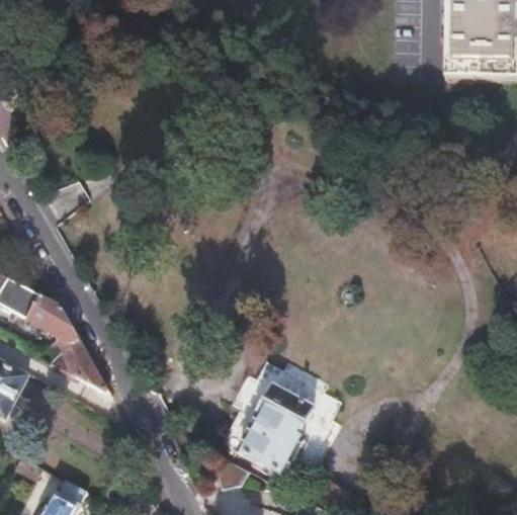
[(444,0),(442,78),(515,80),(516,29),(516,0),(444,0)]
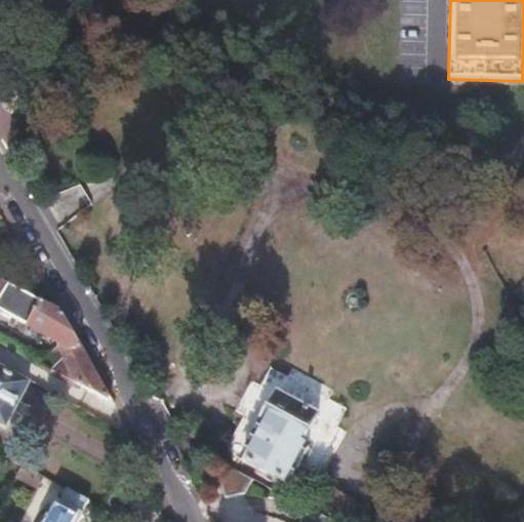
[(0,285),(22,296),(26,289),(0,276),(0,285)]
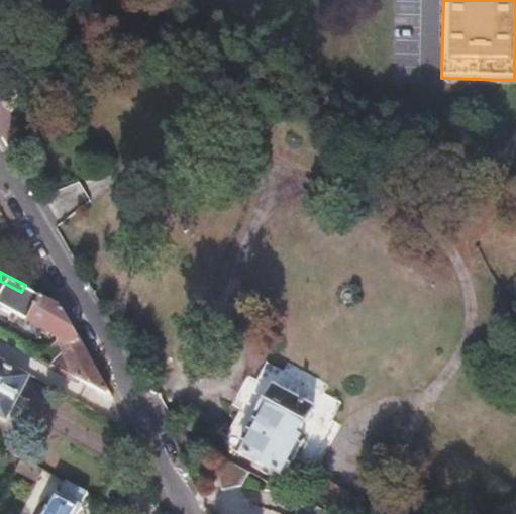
[(25,285),(21,292),(14,307),(29,316),(41,294),(25,285)]
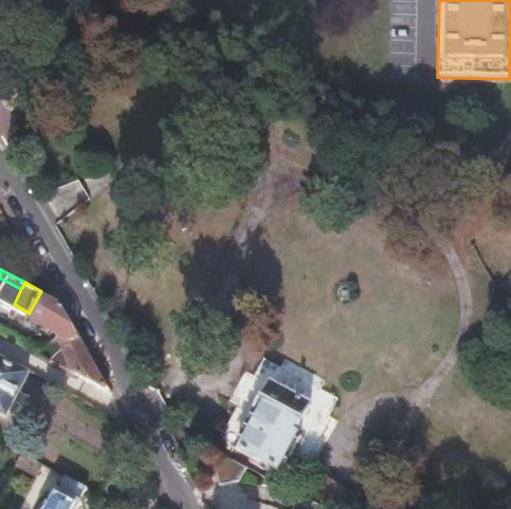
[(41,291),(29,313),(59,330),(71,335),(78,332),(60,301),(41,291)]
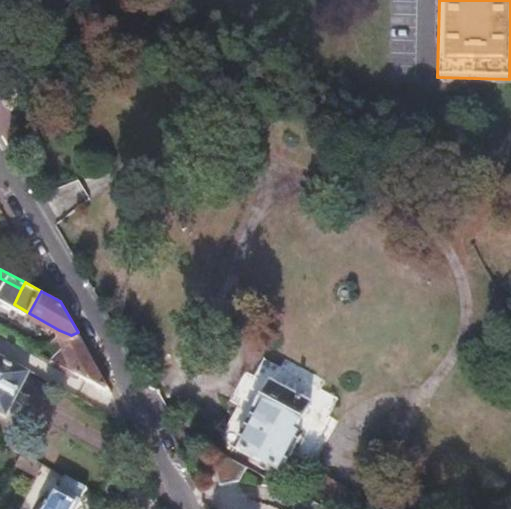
[(71,335),(59,330),(67,349),(78,374),(79,371),(105,385),(107,383),(78,332),(71,335)]
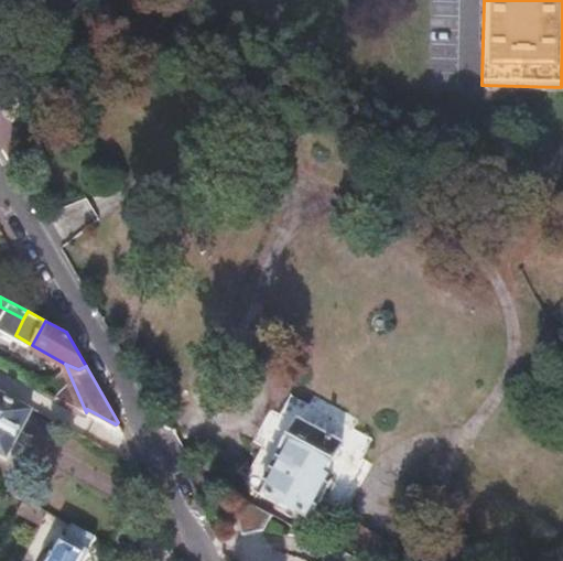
[(55,381),(49,378),(43,389),(49,392),(55,381)]
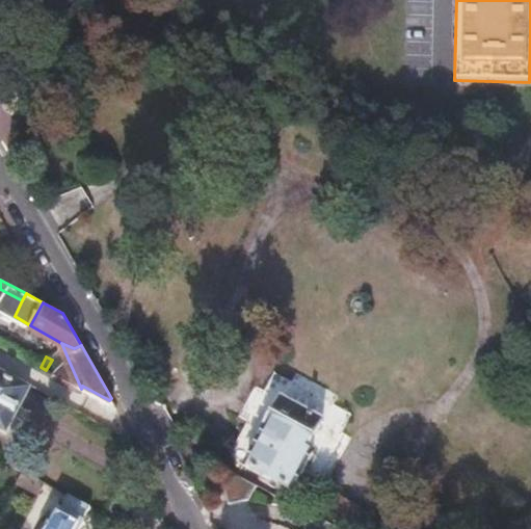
[(70,363),(51,373),(81,389),(70,363)]
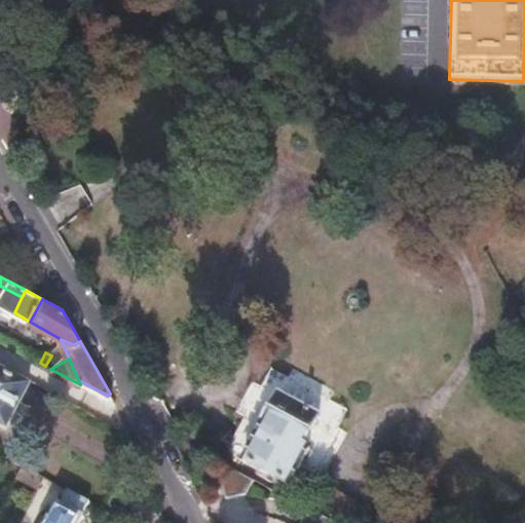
[(0,420),(4,422),(27,381),(0,368),(0,420)]
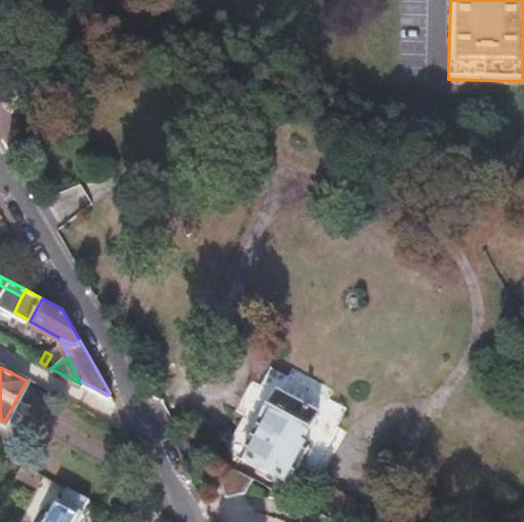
[(262,422),(264,423),(244,458),(288,482),(309,444),(305,442),(320,413),(278,391),(274,399),(262,422)]
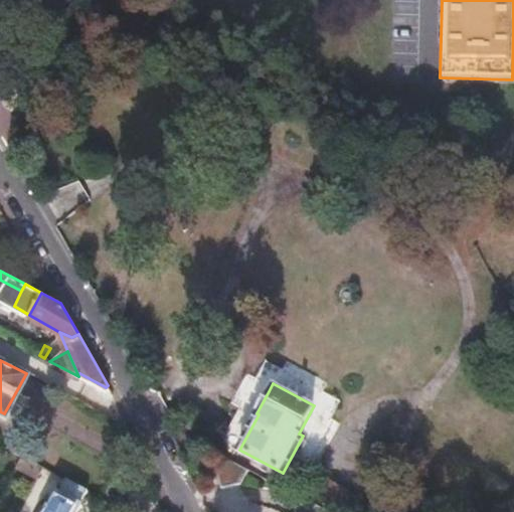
[(21,453),(14,465),(36,477),(42,464),(21,453)]
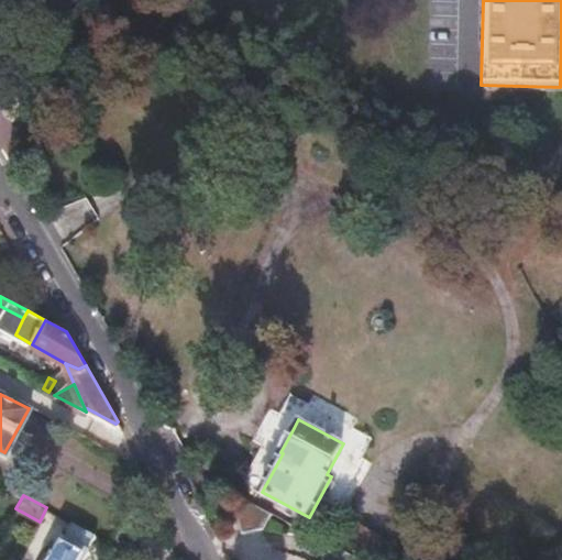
[(94,534),(72,520),(63,537),(85,549),(94,534)]
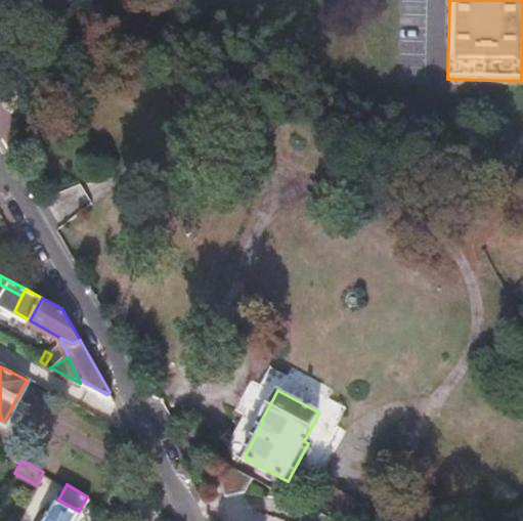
[(58,500),(55,497),(42,520),(78,520),(83,513),(79,511),(58,500)]
